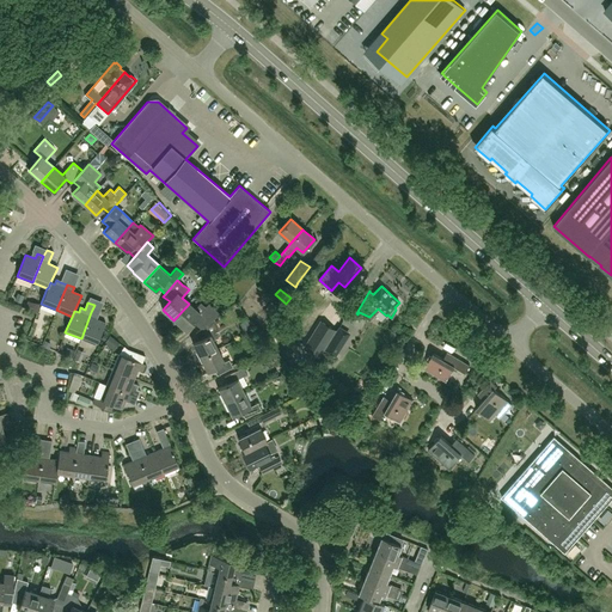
[(201,329),(214,318),(221,313),(208,303),(206,307),(200,303),(195,308),(189,304),(173,320),(185,330),(193,322),(201,329)]
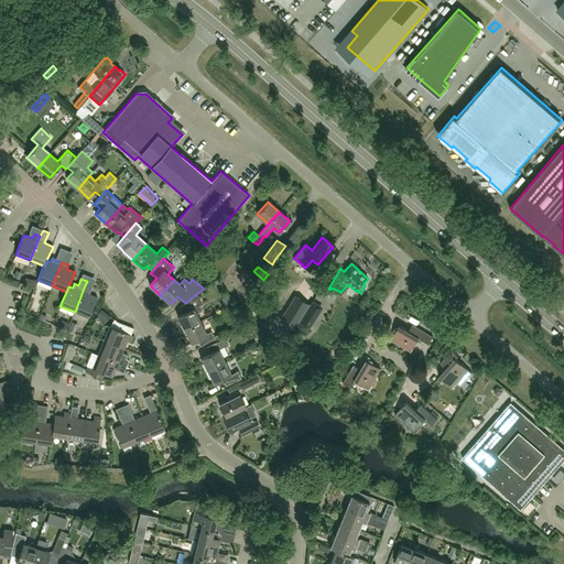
[(90,290),(84,288),(75,312),(89,317),(96,299),(89,295),(90,290)]
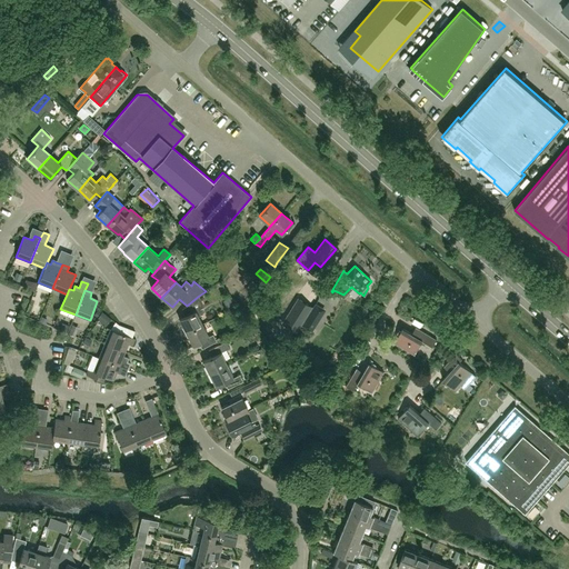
[(186,332),(202,325),(198,317),(202,315),(200,309),(205,307),(199,296),(187,306),(181,309),(185,317),(179,320),(186,332)]
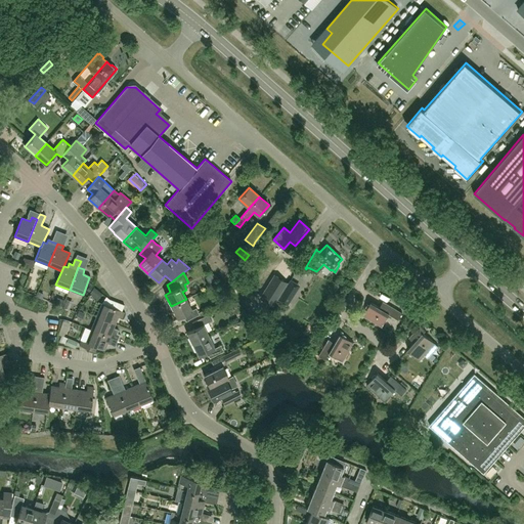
[(270,279),(262,293),(273,300),(281,287),(270,279)]
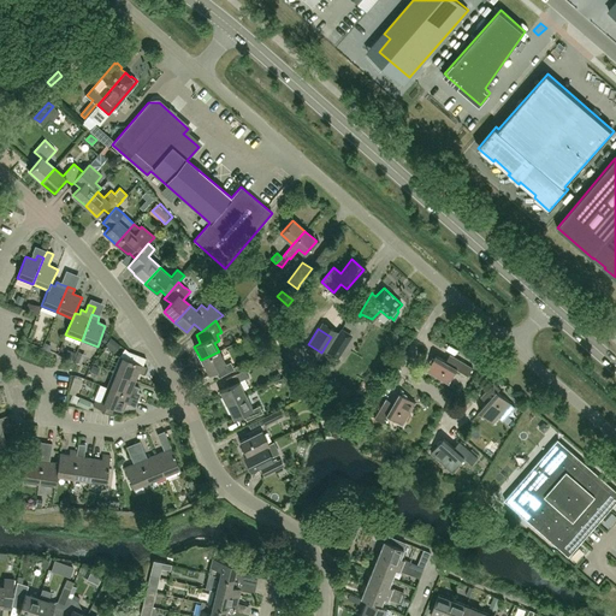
[(335,339),(327,351),(337,359),(345,345),(335,339)]
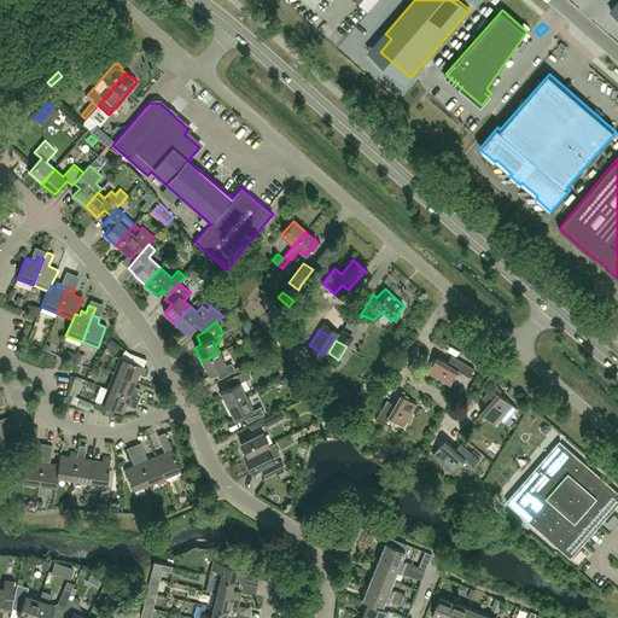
[(227,366),(220,353),(202,361),(209,375),(216,372),(220,379),(235,371),(232,363),(227,366)]
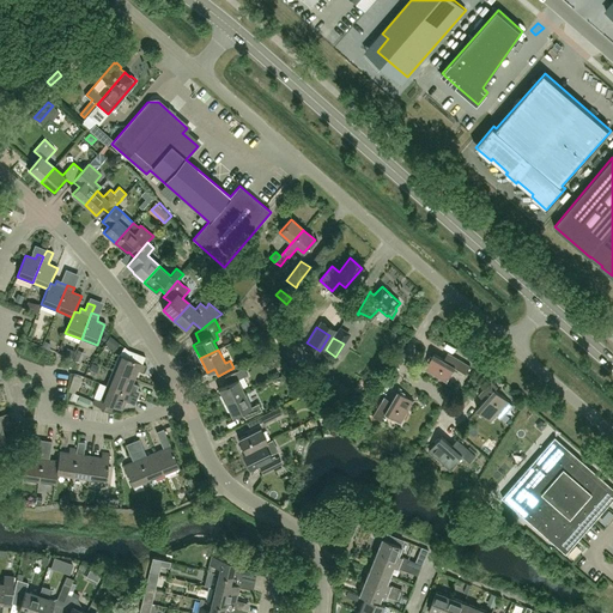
[(435,353),(425,369),(447,382),(456,366),(467,372),(471,365),(449,352),(444,359),(435,353)]
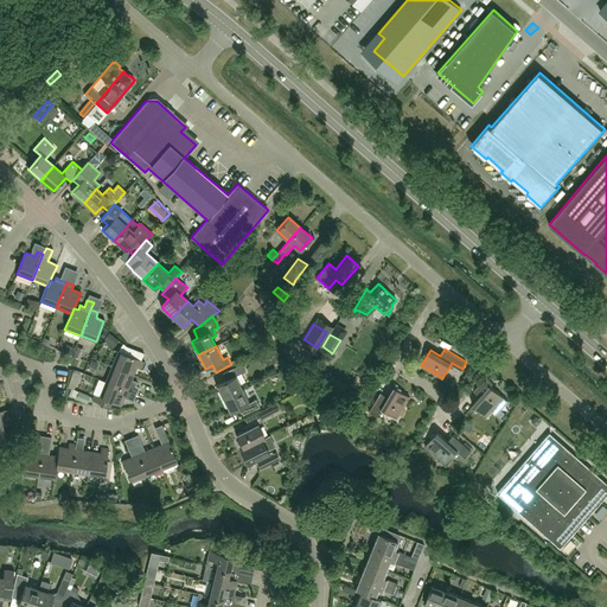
[(112,366),(133,376),(136,368),(141,369),(144,362),(117,351),(112,366)]
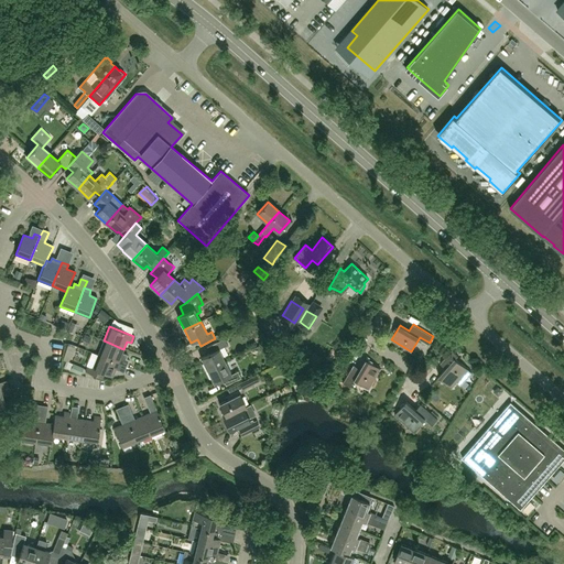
[(207,371),(225,362),(219,350),(227,346),(224,339),(207,348),(209,354),(201,358),(207,371)]
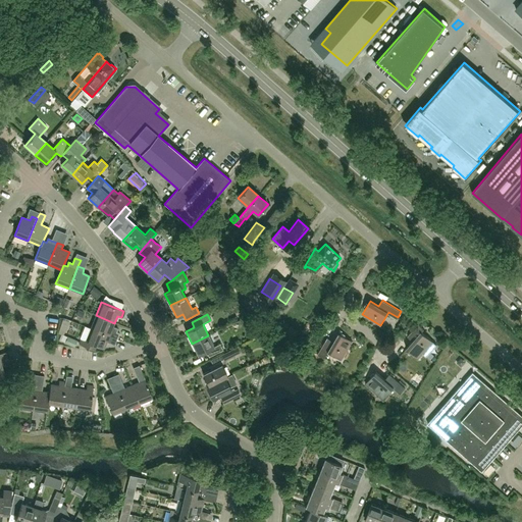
[(114,323),(96,315),(91,328),(117,340),(119,333),(116,332),(117,329),(112,327),(114,323)]
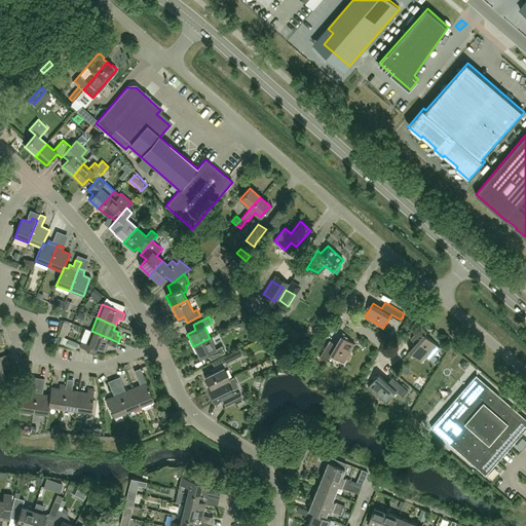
[(416,343),(410,351),(422,362),(426,357),(429,360),(440,347),(437,344),(424,334),(427,331),(422,326),(411,339),(416,343)]
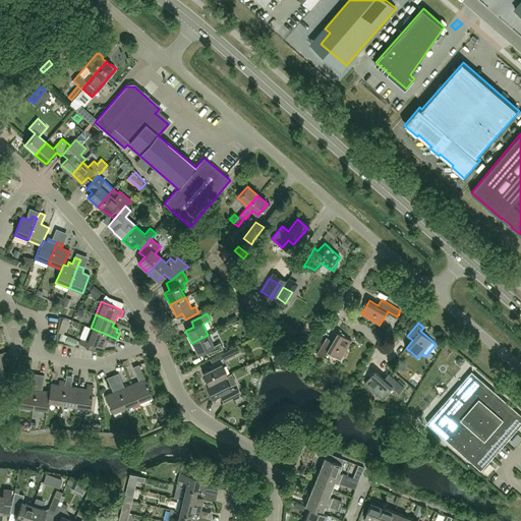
[(94,349),(96,345),(104,348),(106,341),(114,344),(117,339),(91,328),(85,340),(80,339),(78,343),(94,349)]
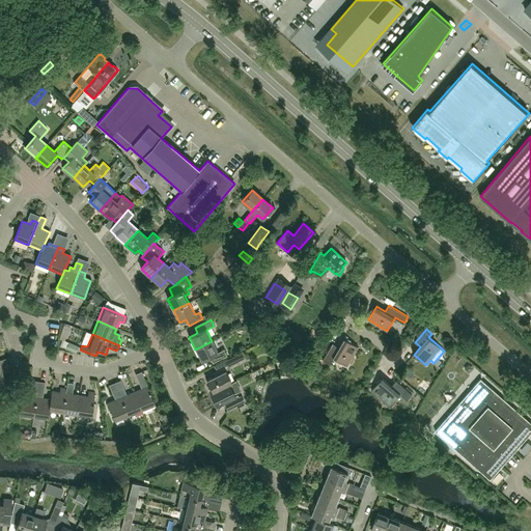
[(332,344),(323,360),(329,364),(332,358),(346,366),(358,347),(343,338),(338,347),(332,344)]
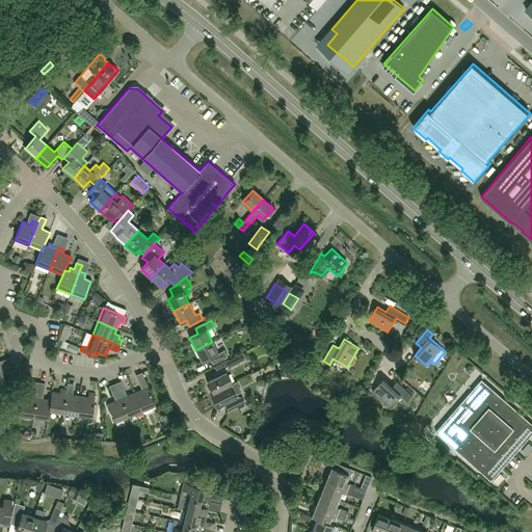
[(212,342),(195,350),(202,362),(210,358),(213,364),(227,357),(223,351),(218,353),(212,342)]
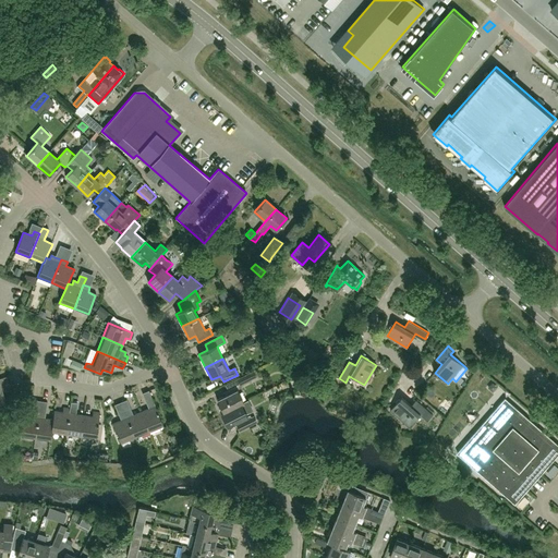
[(72,360),(70,366),(80,371),(82,364),(72,360)]
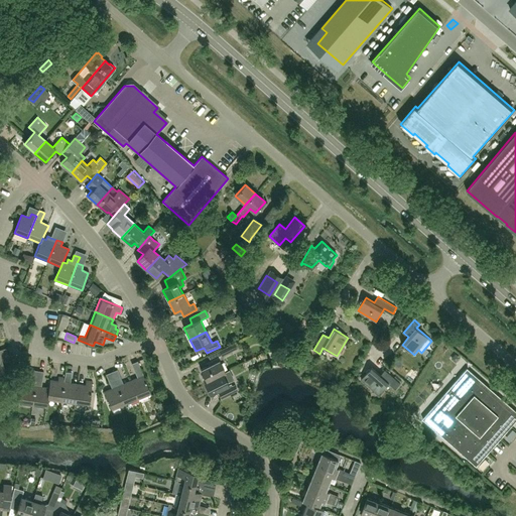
[(217,351),(222,359),(238,351),(234,343),(217,351)]
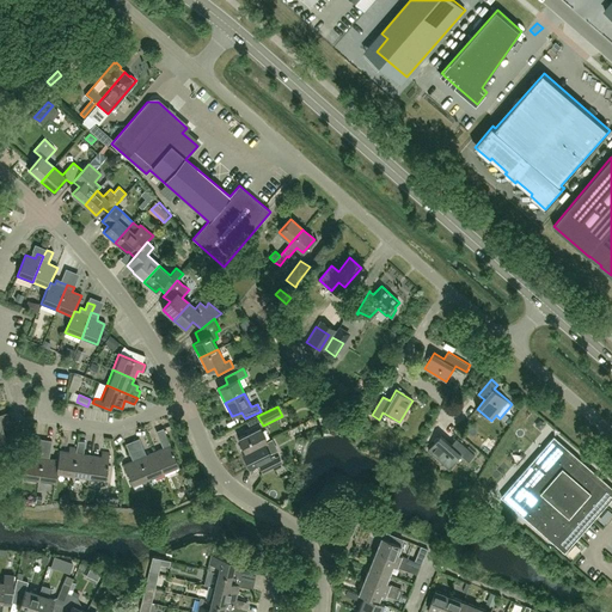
[(10,418),(0,421),(0,440),(6,439),(1,426),(11,423),(10,418)]
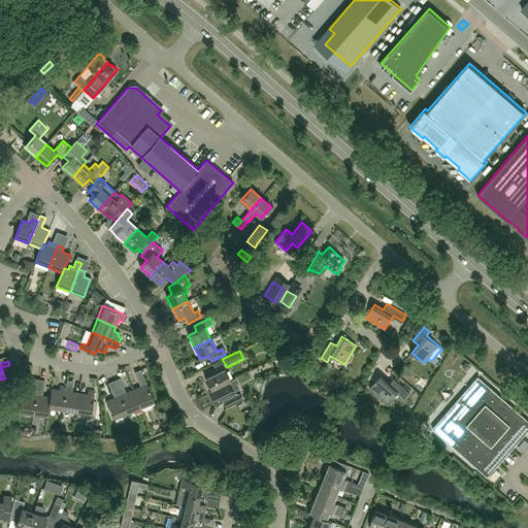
[(211,391),(230,381),(223,366),(211,372),(212,375),(205,378),(211,391)]
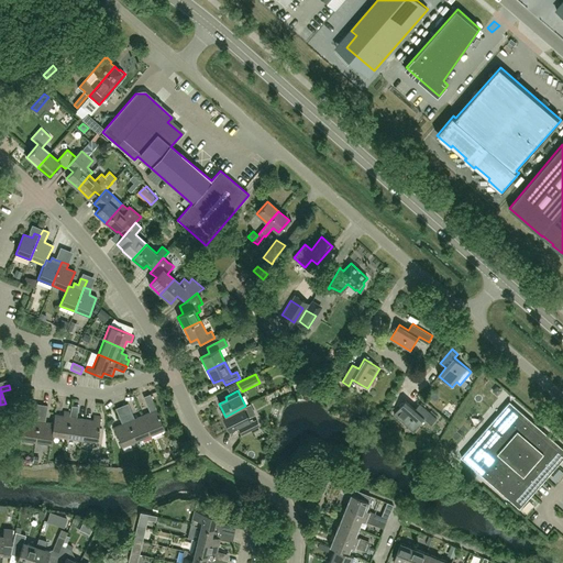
[(150,412),(142,416),(151,435),(165,429),(150,394),(143,397),(150,412)]
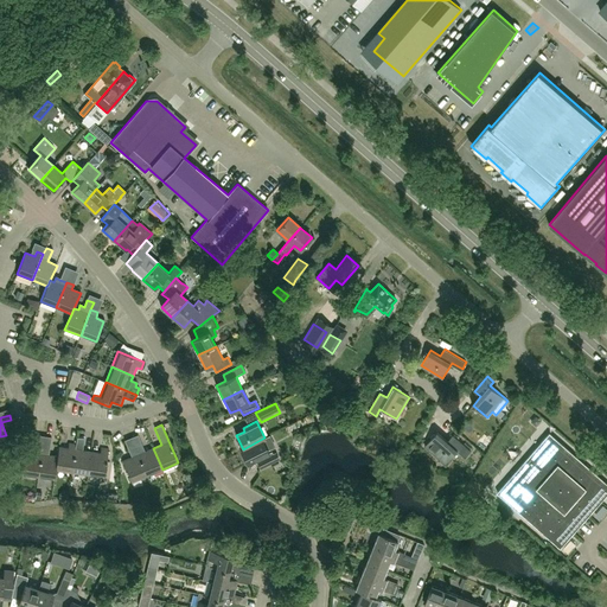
[(448,441),(438,433),(426,447),(446,465),(458,451),(466,458),(471,451),(453,435),(448,441)]
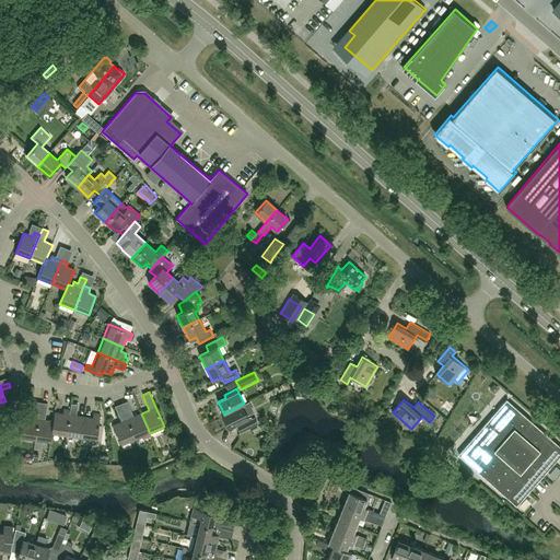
[(459,454),(494,486),(517,505),(559,456),(559,445),(508,399),(459,454)]
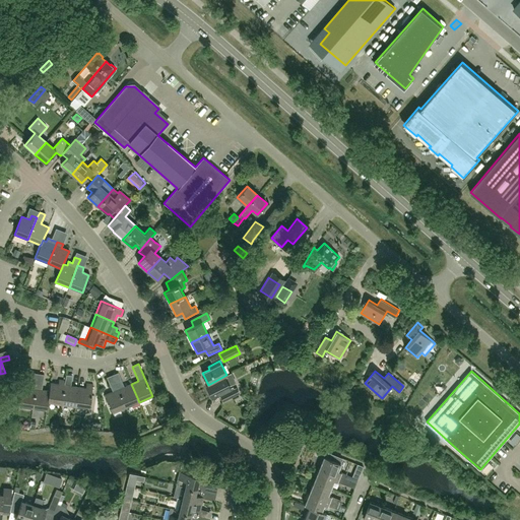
[(113,375),(126,407),(139,402),(131,384),(124,387),(118,372),(113,375)]
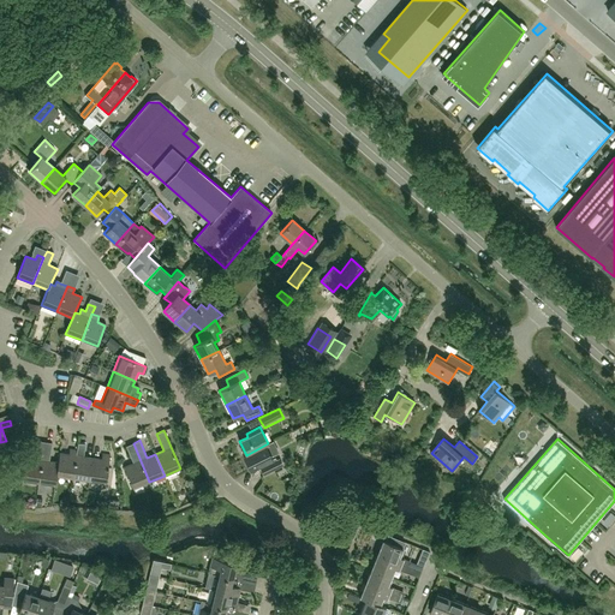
[(25,458),(23,472),(22,481),(39,483),(45,442),(37,441),(35,460),(25,458)]
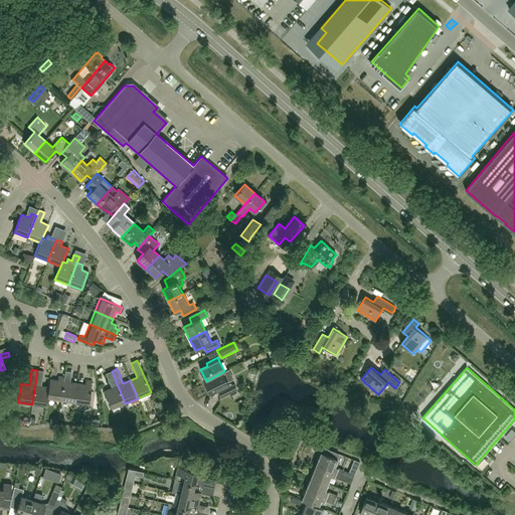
[(217,389),(220,397),(236,389),(233,384),(229,386),(226,380),(227,380),(232,378),(228,369),(224,371),(206,381),(204,382),(209,393),(217,389)]
